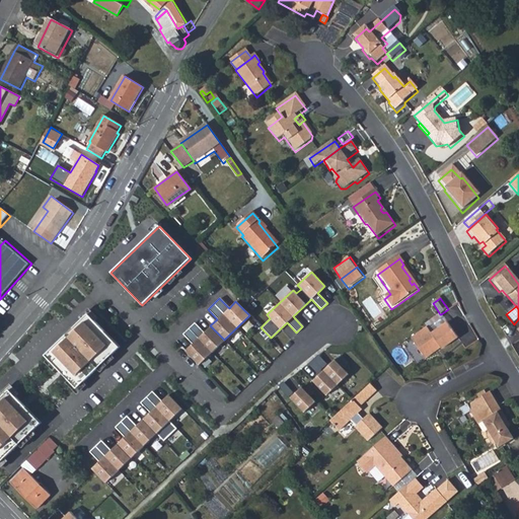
[(431,334),(446,323),(441,314),(440,314),(425,324),(426,327),(431,334)]
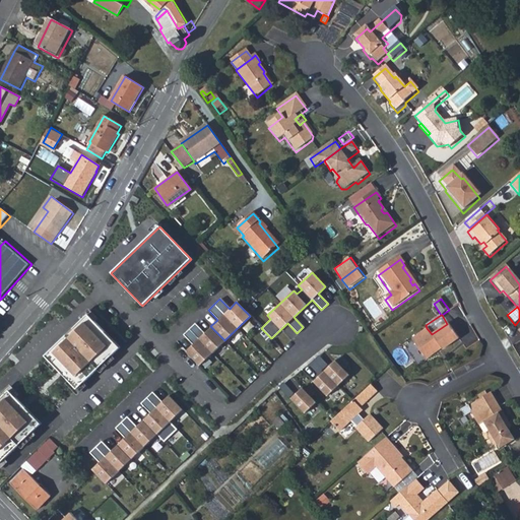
[(120,348),(87,316),(45,358),(77,390),(120,348)]
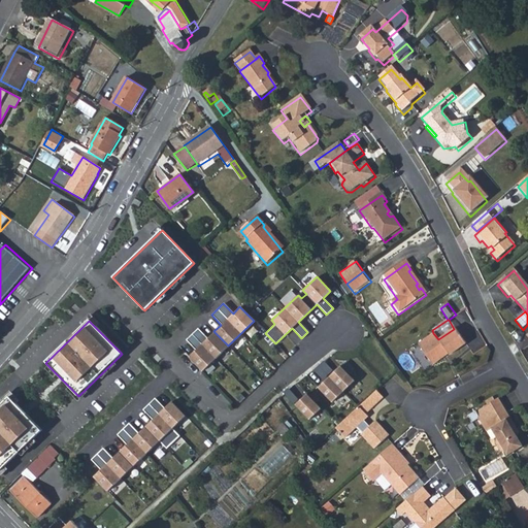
[(239,351),(263,327),(258,322),(234,345),(239,351)]
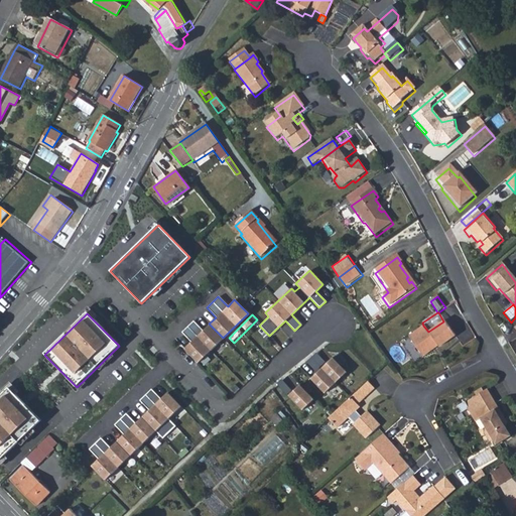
[(190,342),(183,348),(197,362),(223,338),(209,324),(202,331),(192,320),(180,332),(190,342)]
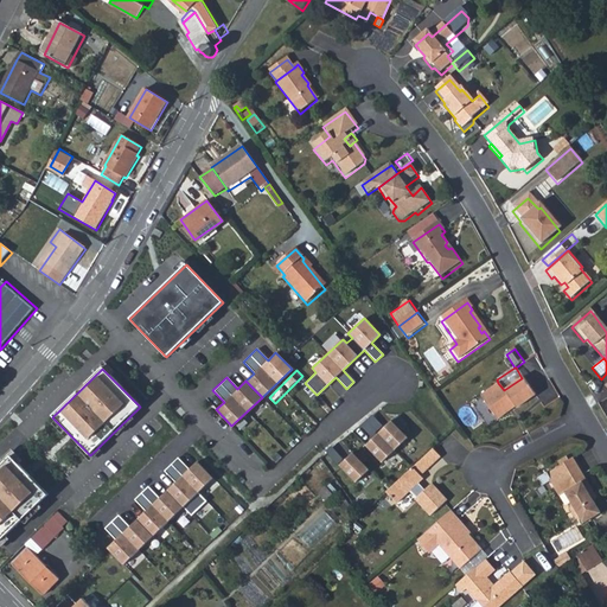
[(498,383),(481,395),(497,417),(513,406),(517,409),(535,396),(522,378),(504,390),(498,383)]
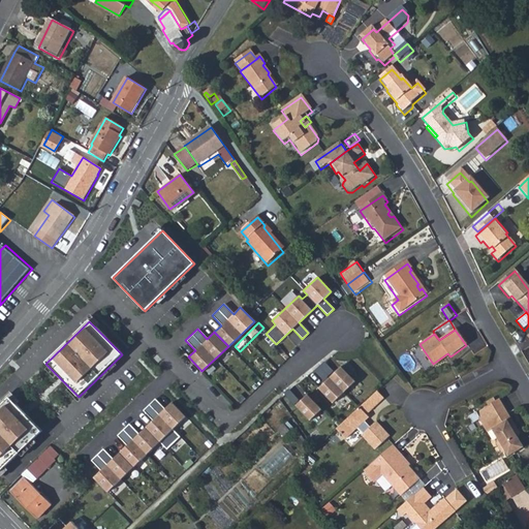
[(325,363),(321,366),(346,394),(360,382),(352,375),(358,370),(350,363),(338,375),(325,363)]
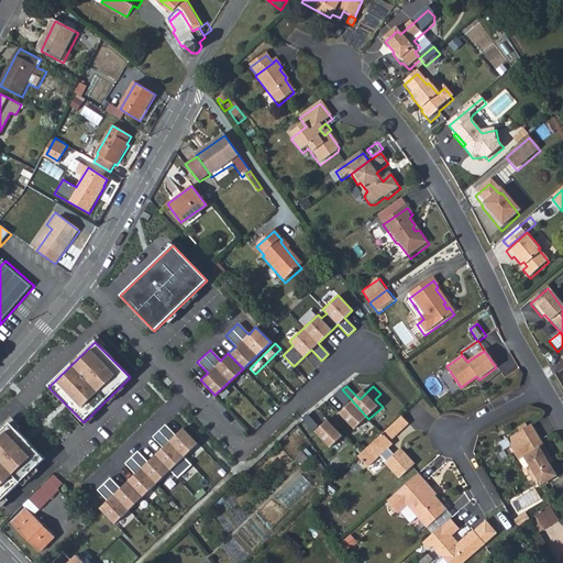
[(368,419),(342,389),(337,395),(348,408),(342,412),(357,430),(368,419)]
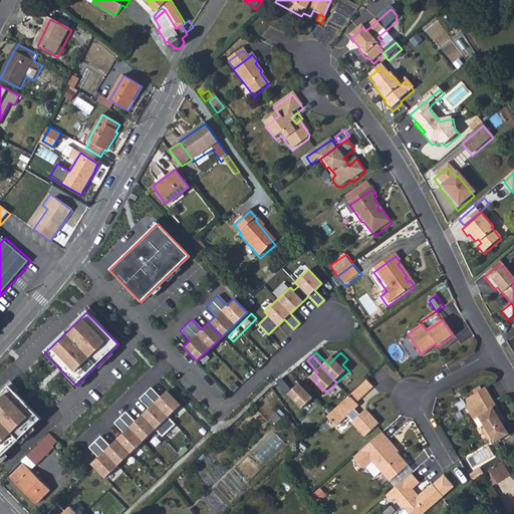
[(368,384),(362,377),(352,387),(357,394),(368,384)]
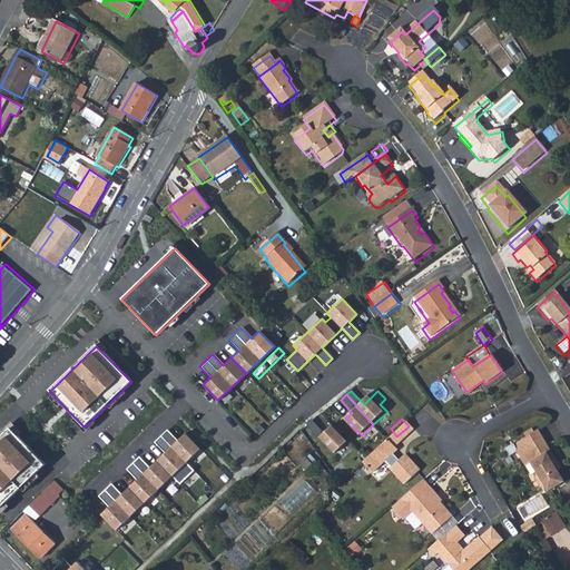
[(313,420),(308,425),(337,455),(352,442),(334,424),(325,433),(313,420)]
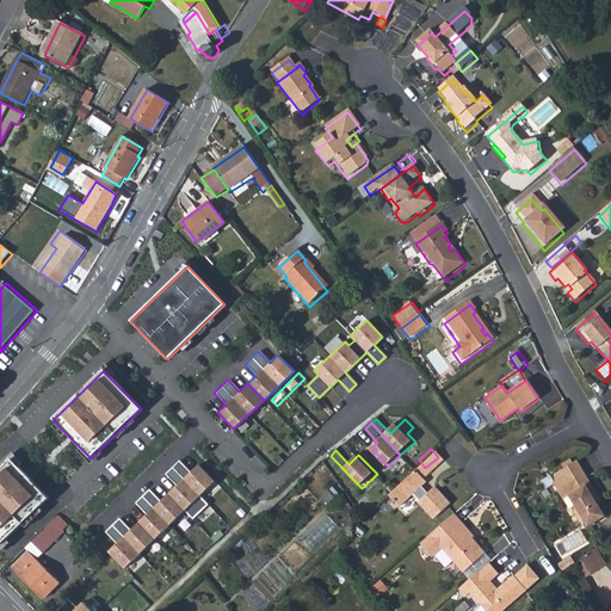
[(0,544),(49,498),(11,460),(0,469),(0,544)]
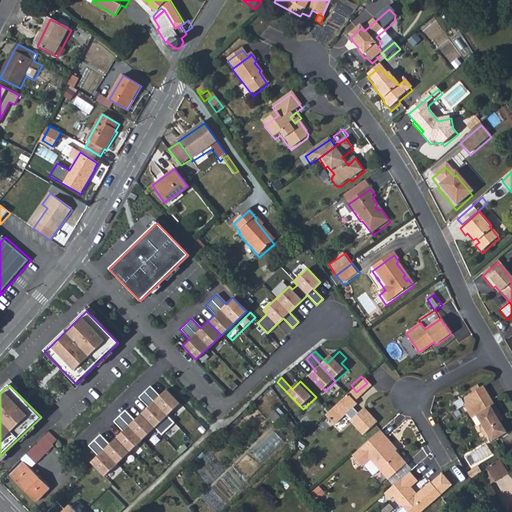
[(351,385),(321,411),(330,421),(341,411),(346,417),(345,418),(357,433),(371,420),(359,406),(354,410),(349,404),(352,401),(349,398),(356,392),(351,385)]
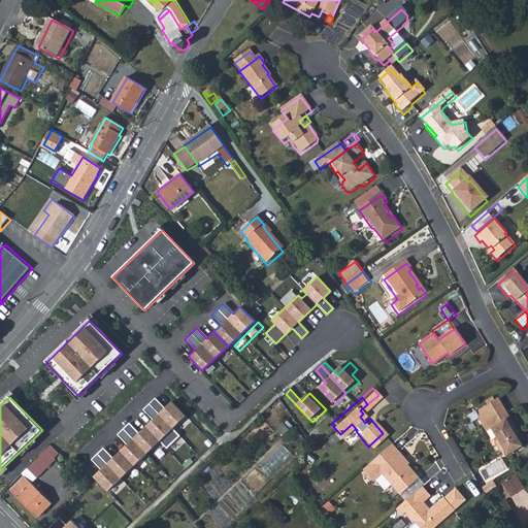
[(152,420),(145,426),(159,440),(185,416),(171,401),(164,408),(154,398),(142,409),(152,420)]
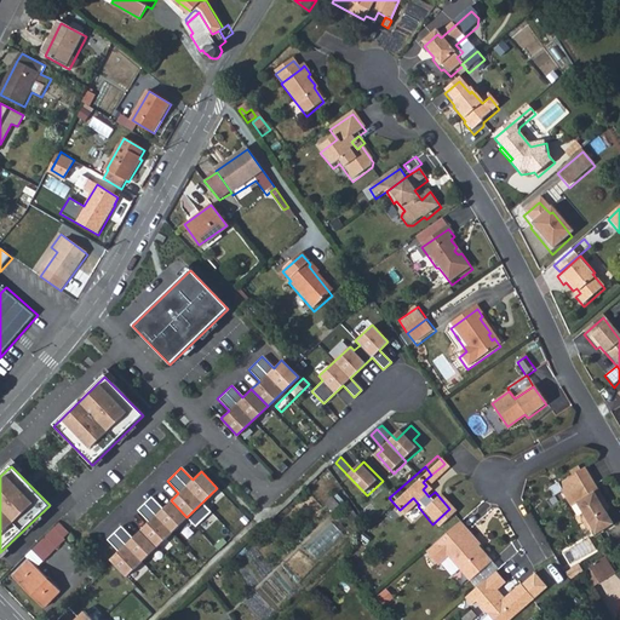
[(593,533),(596,537),(614,527),(602,509),(606,506),(584,471),(560,487),(558,488),(562,494),(570,510),(577,505),(584,516),(583,523),(590,535),(593,533)]
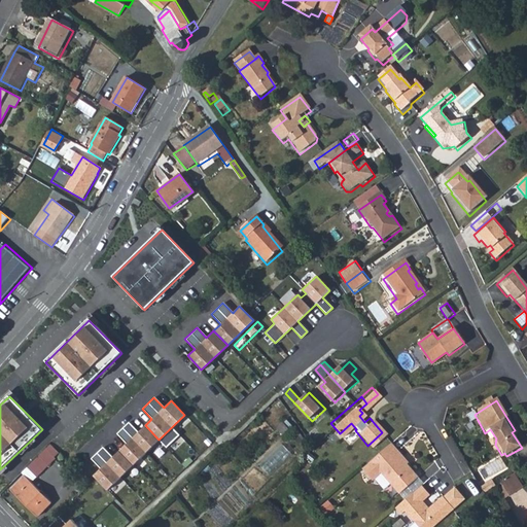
[(478,420),(475,415),(476,414),(475,413),(466,417),(470,424),(478,420)]
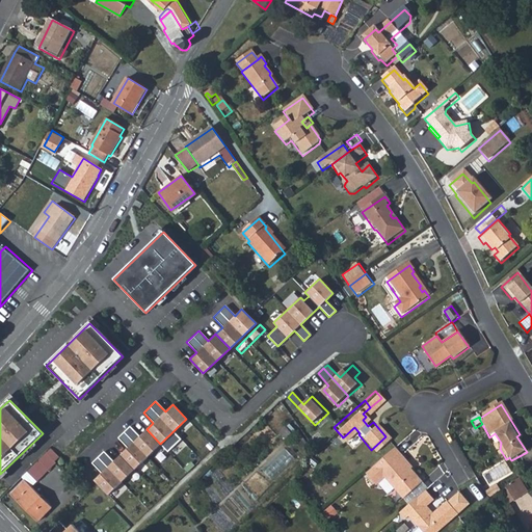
[(127,448),(121,455),(134,469),(160,444),(147,429),(139,436),(129,426),(116,437),(127,448)]
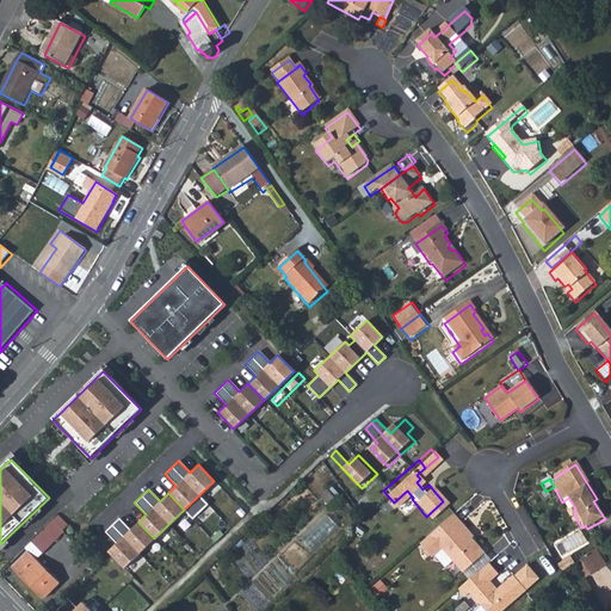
[(304,538),(315,550),(341,525),(331,514),(304,538)]
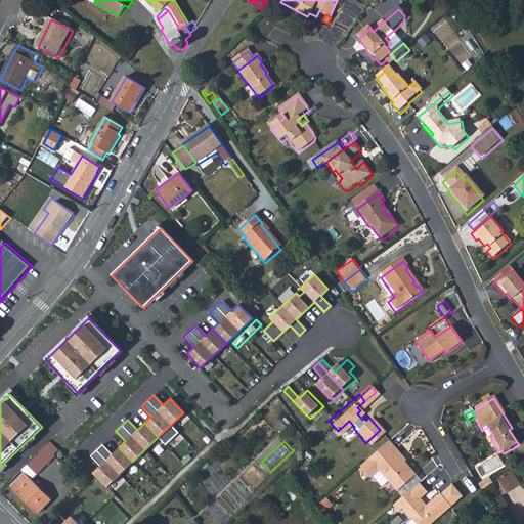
[(403,457),(389,441),(365,462),(375,473),(378,471),(397,492),(416,477),(401,460),(403,457)]
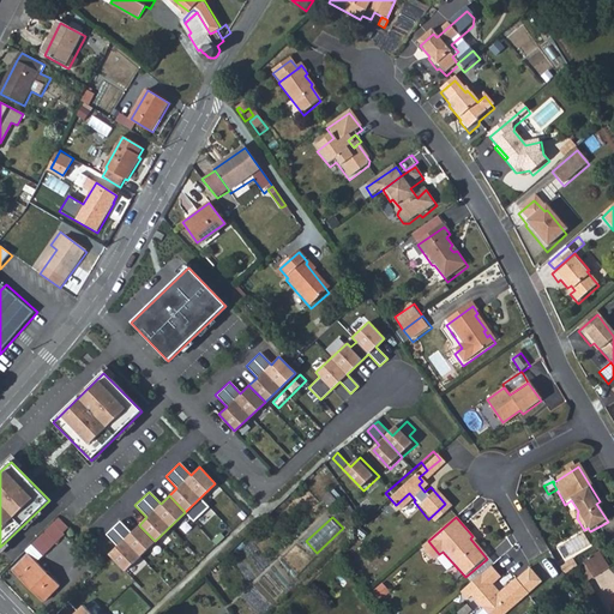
[(118,545),(108,553),(125,570),(155,541),(139,525),(130,534),(118,522),(107,534),(118,545)]
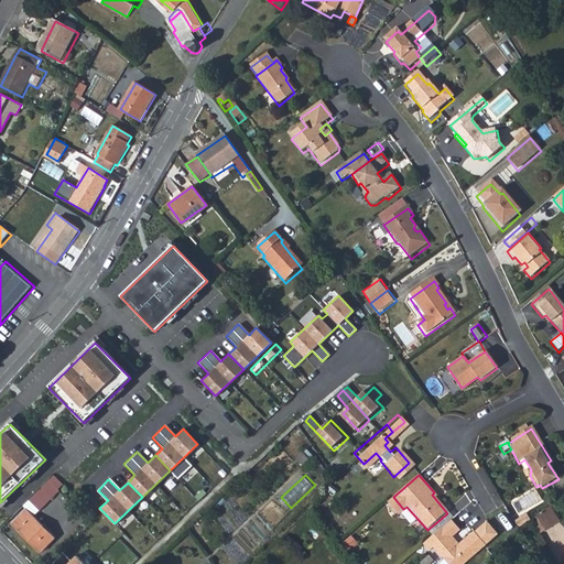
[(56,488),(50,480),(24,506),(26,509),(31,512),(56,488)]
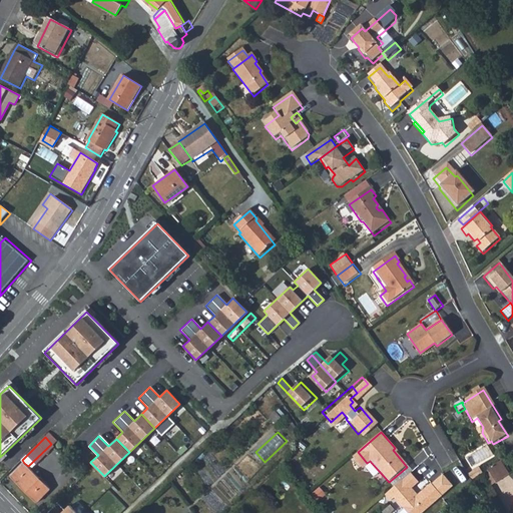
[(37,503),(50,489),(28,466),(24,463),(10,476),(37,503)]
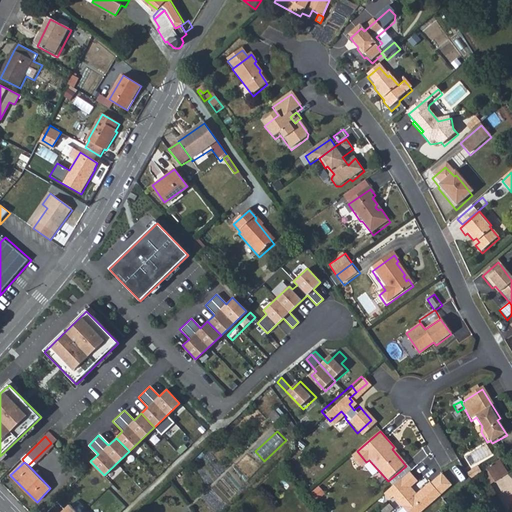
[(504,477),(495,462),(489,468),(497,481),(504,477)]
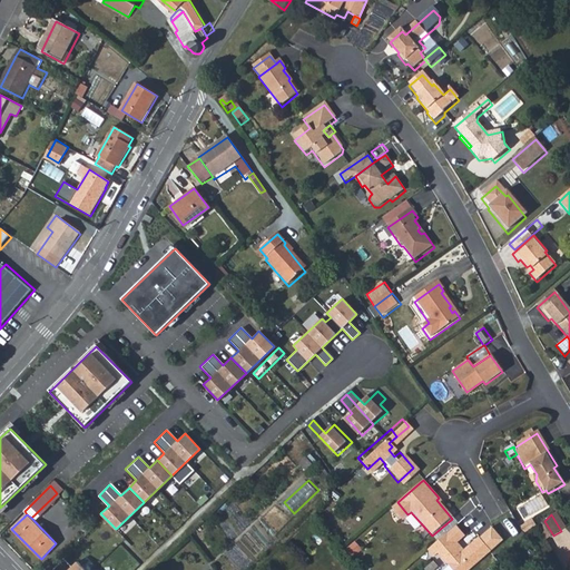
[(553,536),(544,521),(537,528),(544,541),(553,536)]
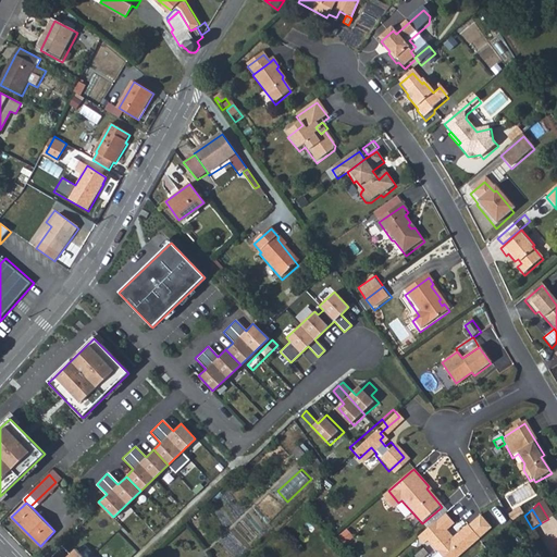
[(444,514),(417,537),(422,545),(426,541),(440,556),(457,556),(479,539),(468,527),(467,525),(450,541),(446,535),(448,534),(446,531),(454,524),(444,514)]
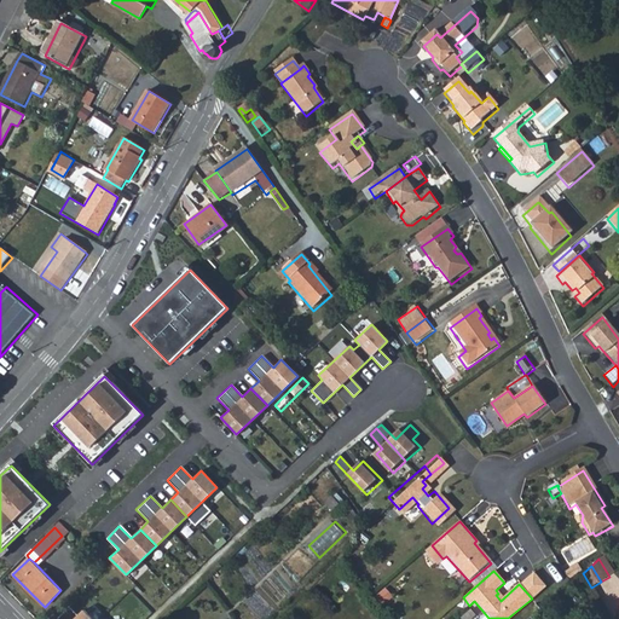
[(532,576),(520,585),(532,599),(544,589),(532,576)]
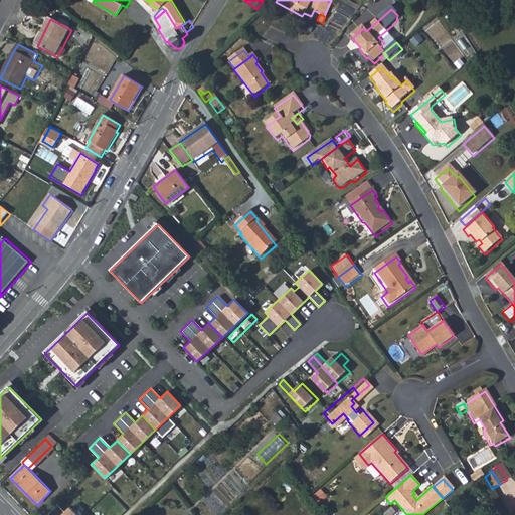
[(70,514),(64,514),(55,506),(47,514),(74,514),(73,513),(70,514)]
